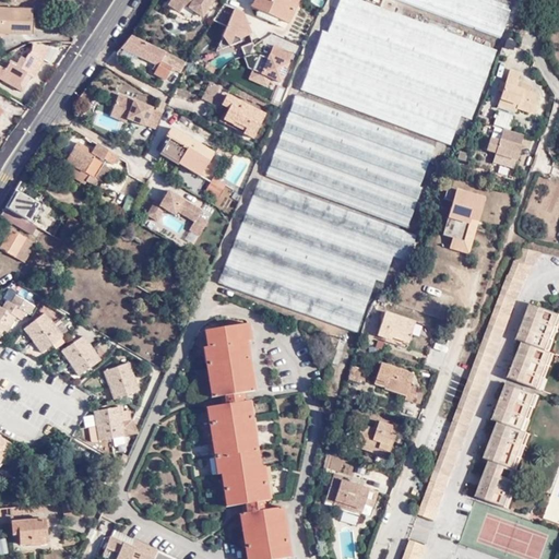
[(211,0),(170,0),(167,6),(180,13),(183,8),(202,19),(213,1),(211,0)]
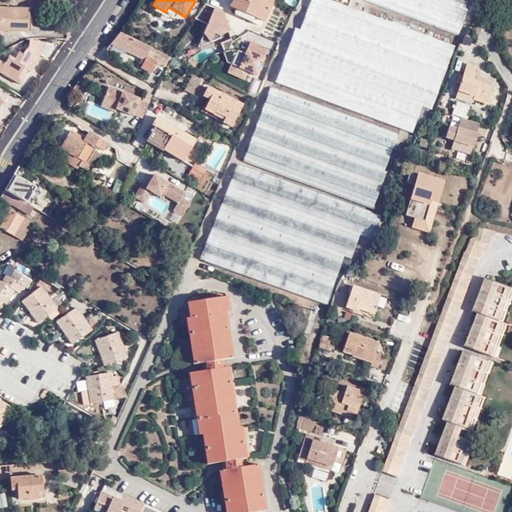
[(271,0),(233,0),(231,6),(237,9),(234,14),(252,22),(255,17),(263,21),(272,1),(271,0)]
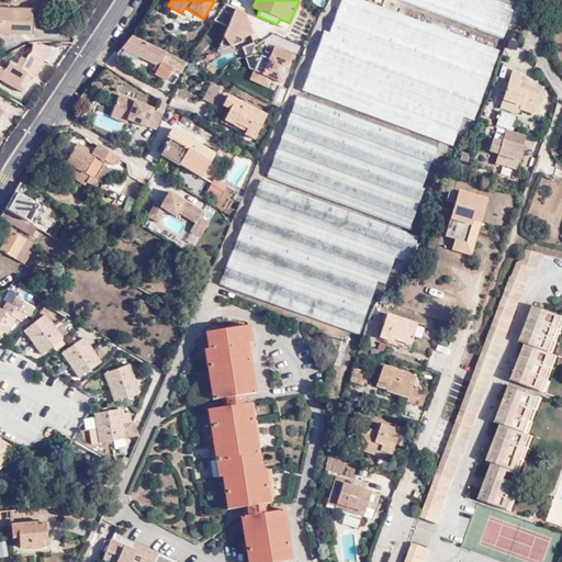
[(302,91),(452,145),(462,116),(473,120),(498,51),(359,0),(341,0),(329,34),(324,32),(302,91)]
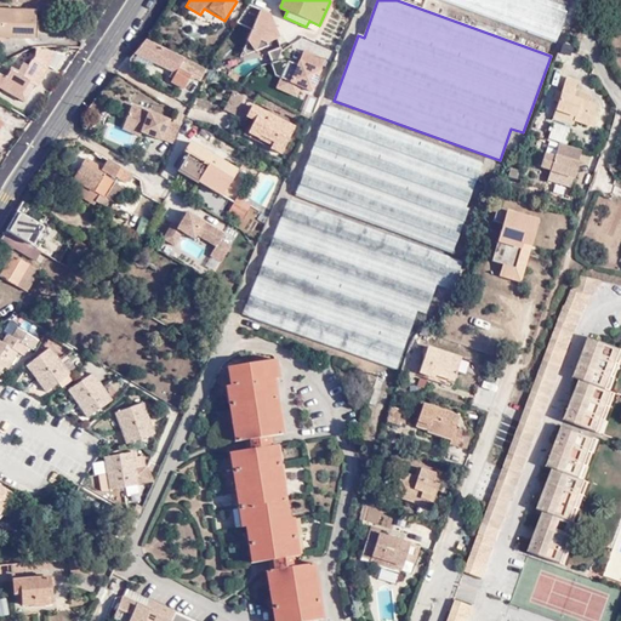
[(443,0),(557,41),(570,4),(560,0),(443,0)]
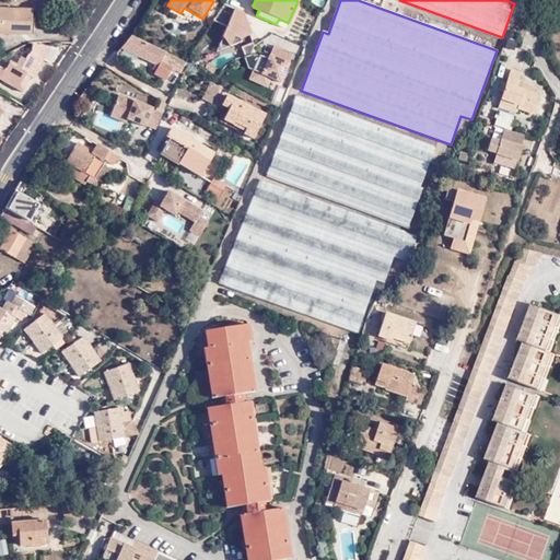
[(198,25),(202,19),(184,8),(181,13),(198,25)]
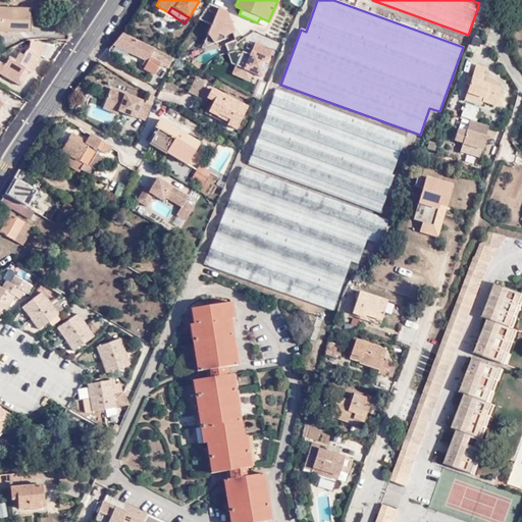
[(0,8),(0,31),(29,32),(30,9),(0,8)]
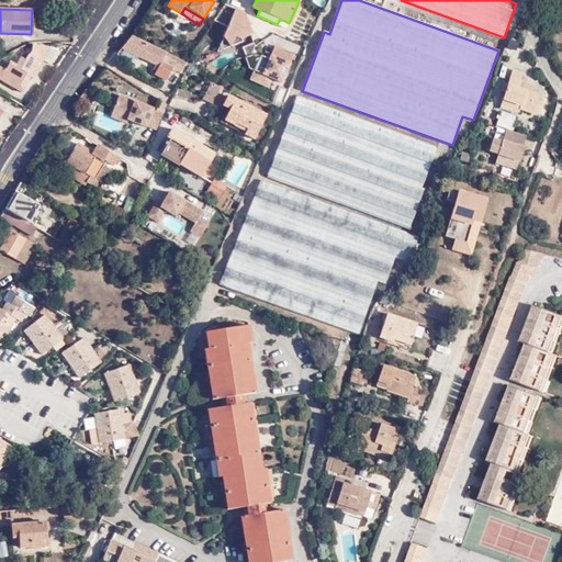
[(131,37),(122,48),(155,65),(154,67),(157,69),(155,74),(167,80),(172,69),(181,74),(187,63),(166,53),(165,54),(131,37)]
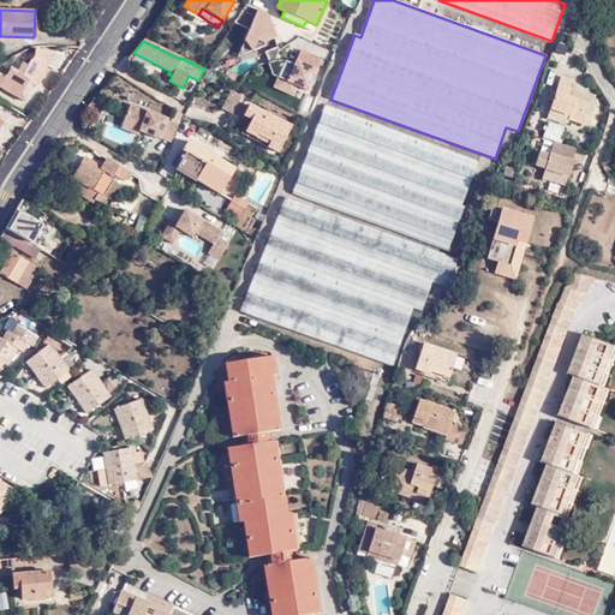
[(29,82),(34,84),(35,85),(47,65),(54,70),(63,54),(40,51),(35,60),(33,59),(28,66),(23,63),(19,71),(12,67),(5,77),(0,73),(0,87),(19,99),(29,82)]
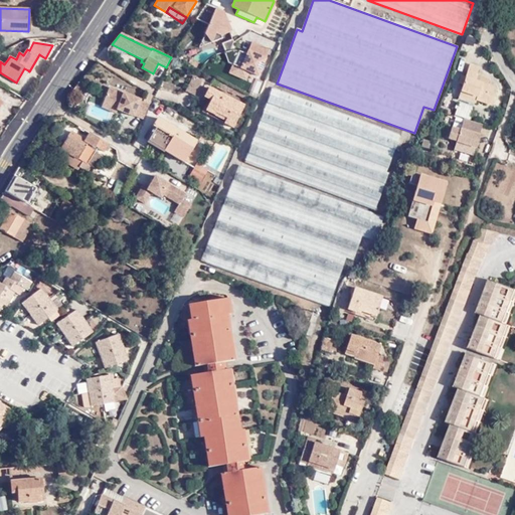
[(470,64),(456,60),(454,74),(461,76),(459,82),(464,84),(470,64)]
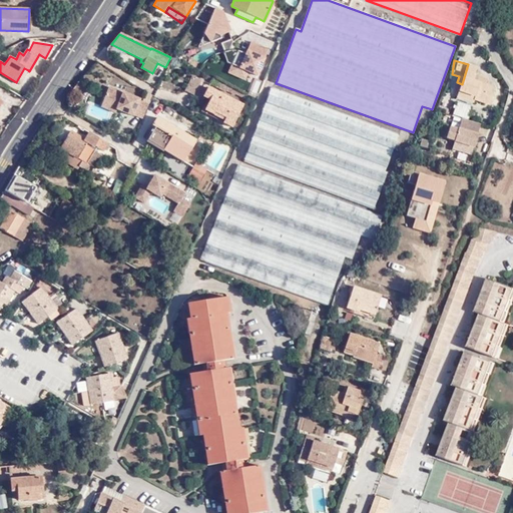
[(477,67),(468,64),(462,84),(458,97),(475,102),(476,99),(491,104),(496,87),(486,84),(488,79),(475,74),(477,67)]
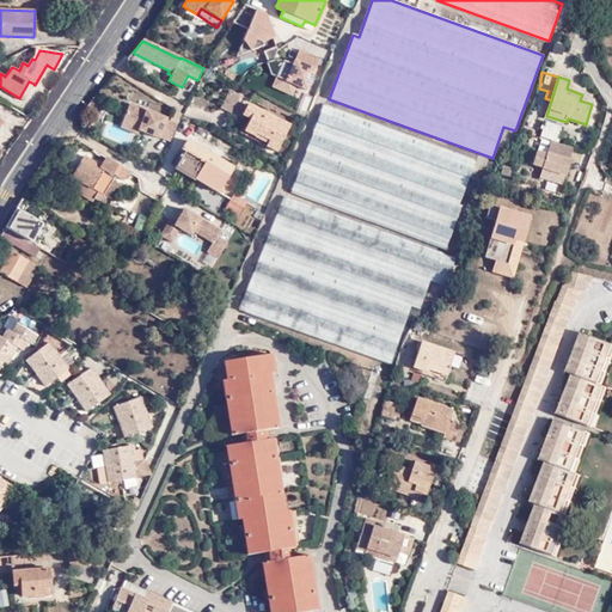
[(23,101),(34,84),(29,81),(19,98),(23,101)]
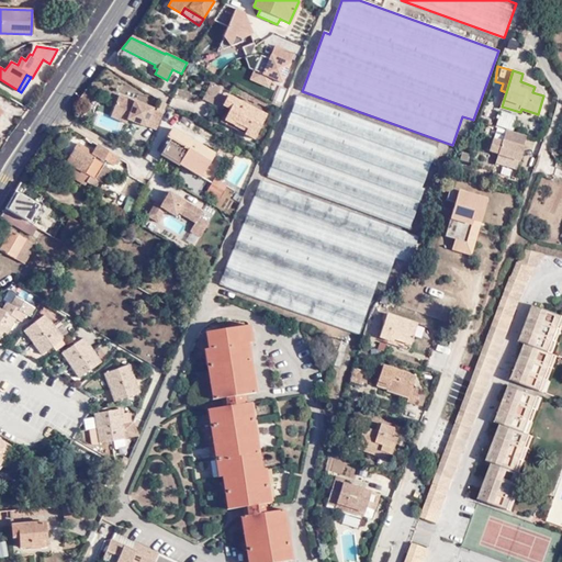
[(212,105),(221,88),(211,83),(202,100),(212,105)]
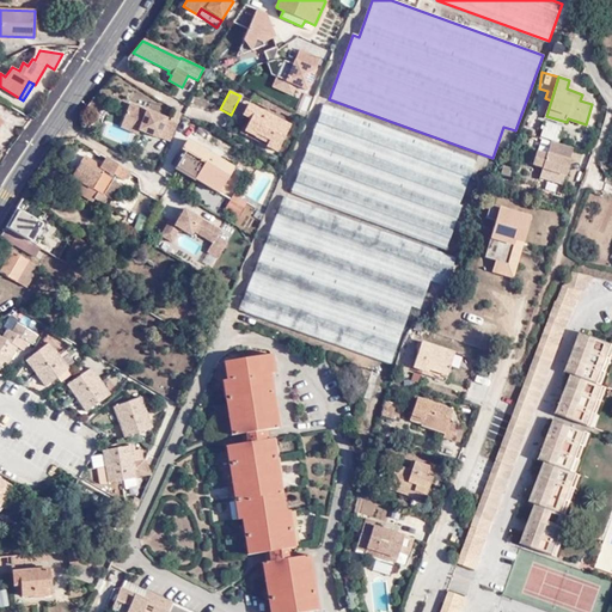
[(159,138),(170,142),(177,126),(165,121),(165,120),(129,104),(123,121),(140,128),(139,132),(158,139),(159,138)]
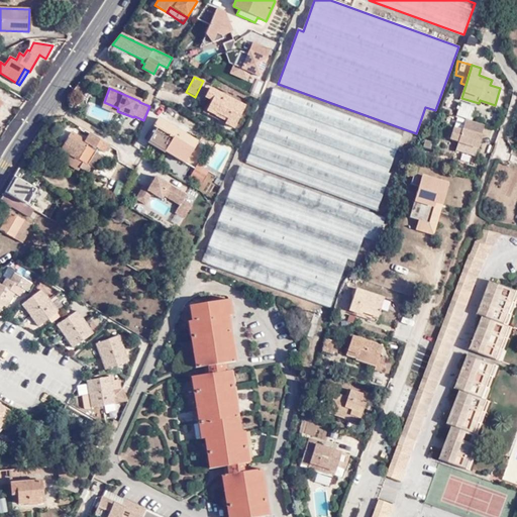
[(211,101),(206,111),(215,115),(217,113),(227,118),(224,124),(233,128),(244,107),(209,88),(205,97),(211,101)]
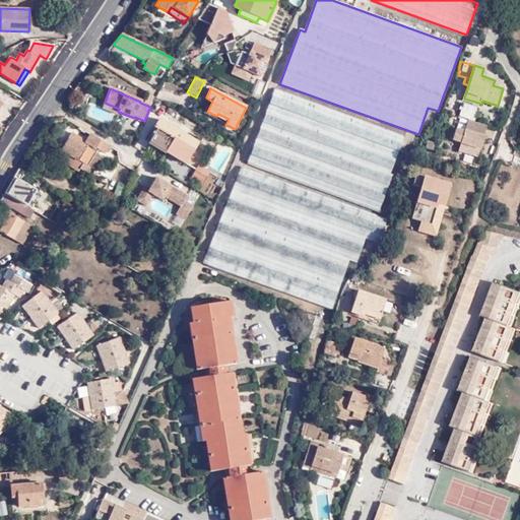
[(346,133),(398,151),(403,137),(378,128),(274,90),(268,106),(346,133)]
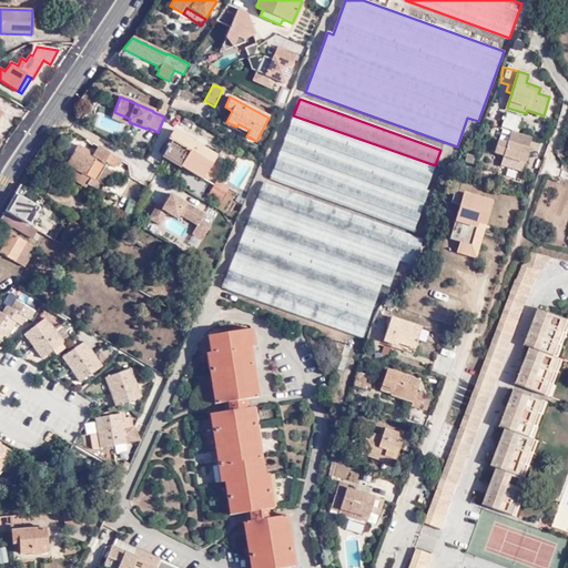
[(128,125),(129,122),(130,119),(114,112),(111,119),(128,125)]
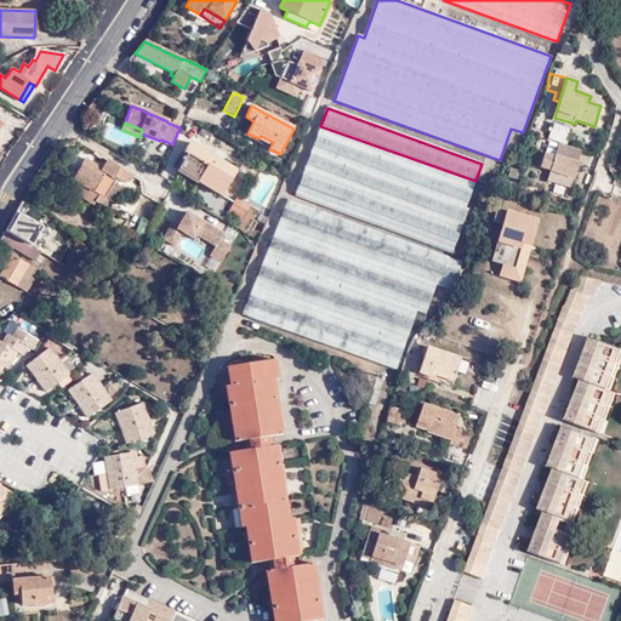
[(466,208),(476,181),(414,159),(320,126),(296,193),(453,250),(468,209),(466,208)]
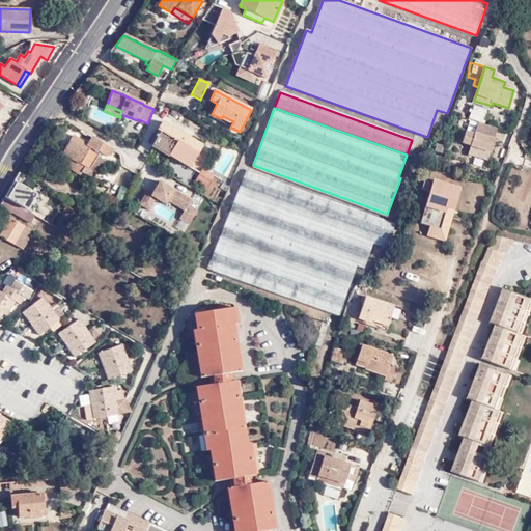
[(221,118),(212,114),(211,117),(230,128),(233,121),(223,116),(221,118)]
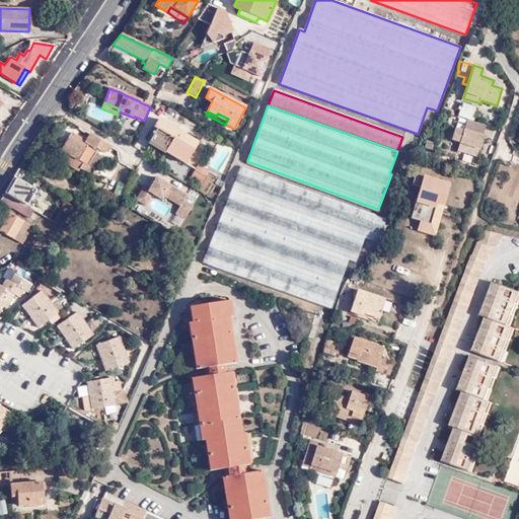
[(157,129),(152,138),(168,148),(166,152),(186,163),(198,143),(158,120),(153,127),(157,129)]
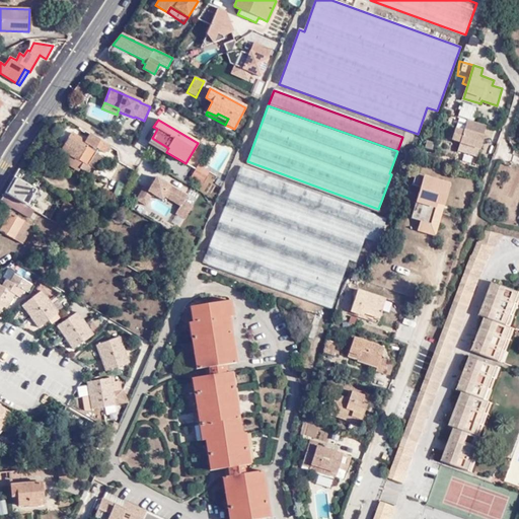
[(476,156),(486,126),(466,121),(463,132),(454,129),(451,140),(460,143),(457,151),(476,156)]
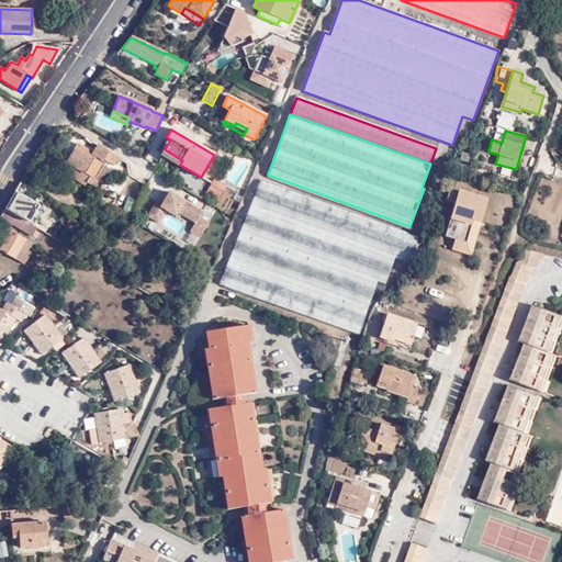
[(57,153),(60,146),(51,141),(47,146),(57,153)]
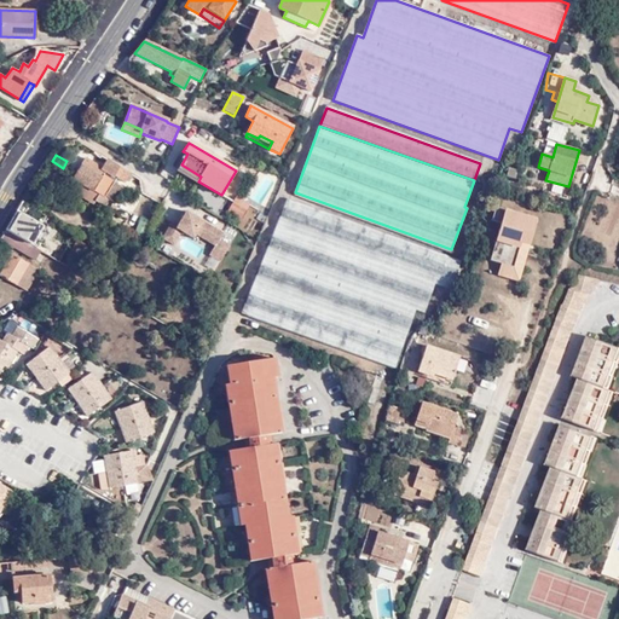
[(109,200),(114,202),(122,189),(114,184),(116,178),(125,183),(125,180),(128,174),(108,161),(103,169),(86,160),(81,167),(100,180),(93,194),(104,200),(104,197),(109,200)]
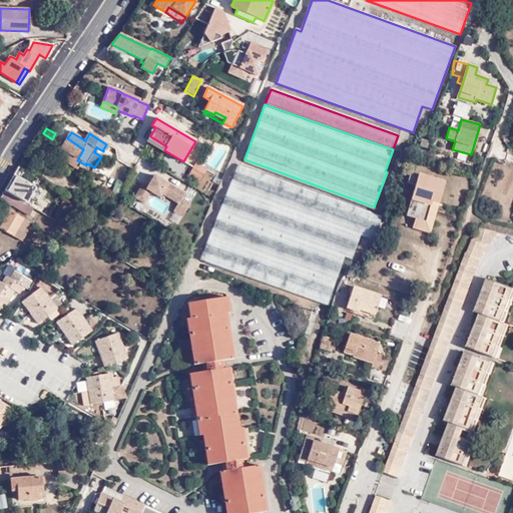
[(166,146),(150,136),(147,141),(163,151),(164,150),(166,146)]
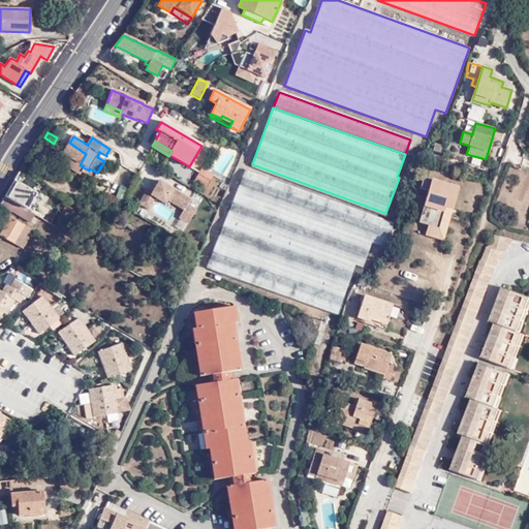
[(89,177),(93,170),(89,168),(89,170),(80,165),(86,154),(69,143),(62,153),(69,158),(65,164),(69,168),(81,175),(82,174),(89,177)]
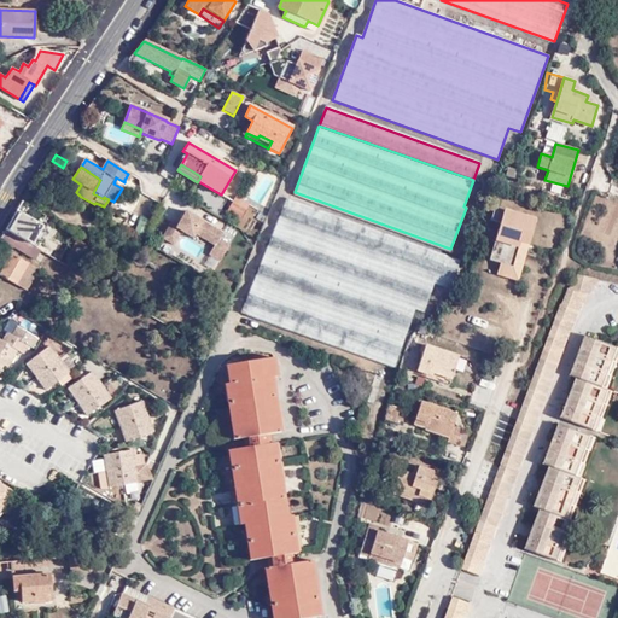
[(41,196),(52,187),(46,179),(35,187),(41,196)]
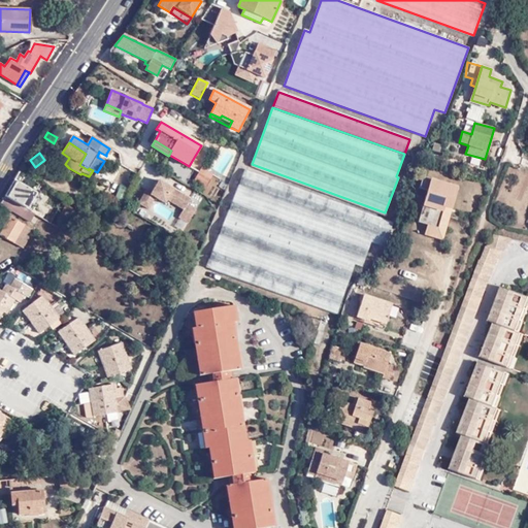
[(206,268),(337,314),(354,264),(362,267),(371,242),(385,246),(393,223),(245,170),(206,268)]
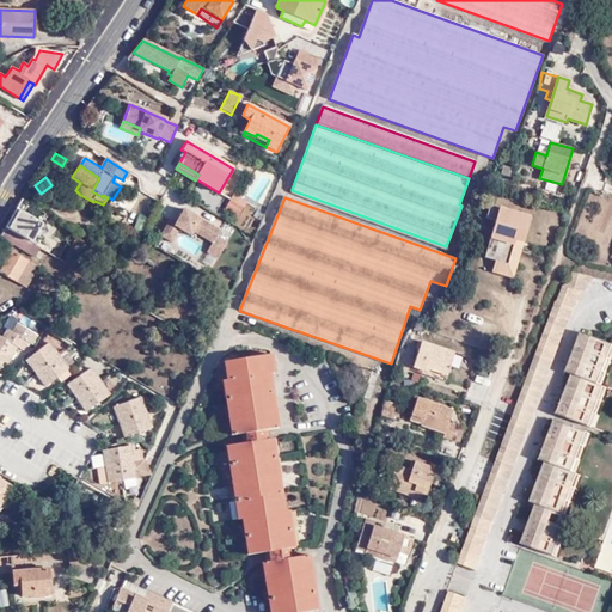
[(47,215),(48,213),(44,212),(22,201),(16,210),(22,213),(24,209),(35,214),(35,213),(41,212),(47,215)]
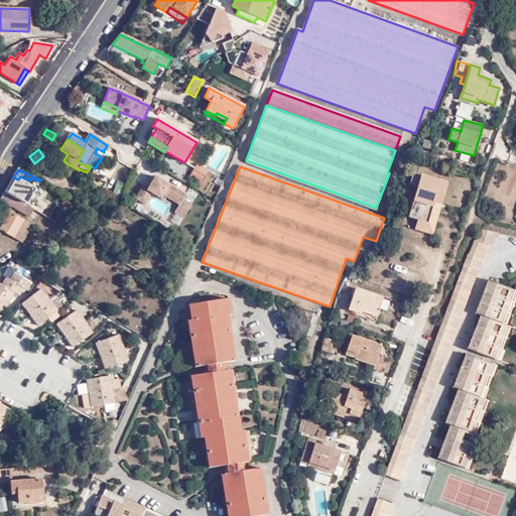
[(433,204),(440,206),(446,183),(412,173),(409,183),(416,186),(408,217),(421,221),(433,225),(437,209),(432,208),(433,204)]
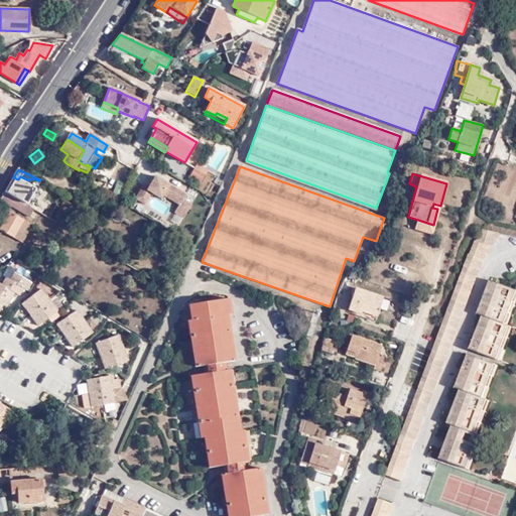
[(5,192),(26,205),(39,181),(34,178),(29,179),(29,180),(20,176),(18,179),(13,177),(5,192)]
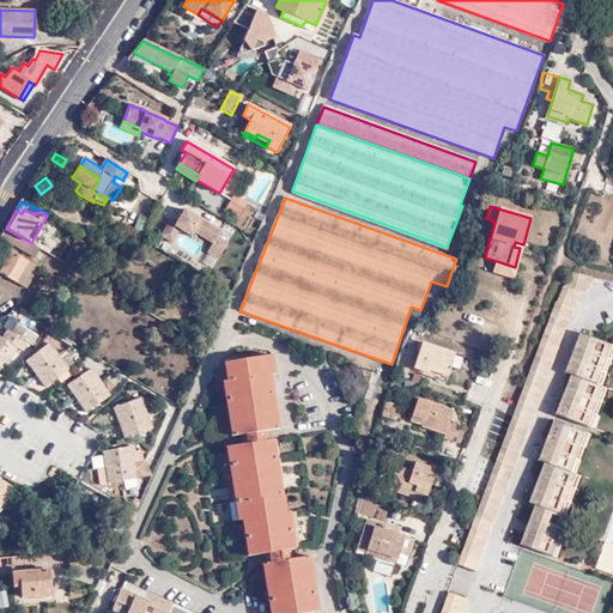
[(222,231),(192,214),(190,217),(187,214),(188,212),(184,210),(175,226),(169,223),(161,237),(171,243),(180,231),(192,237),(194,234),(213,244),(207,253),(218,260),(228,244),(217,238),(222,231)]
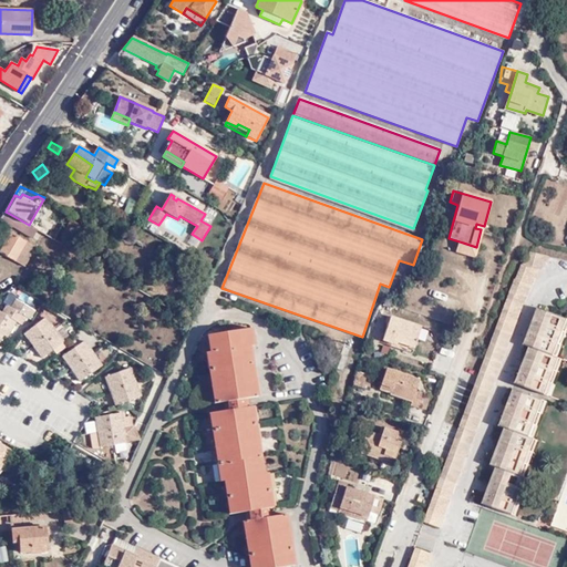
[(131,219),(137,204),(130,200),(123,216),(131,219)]
